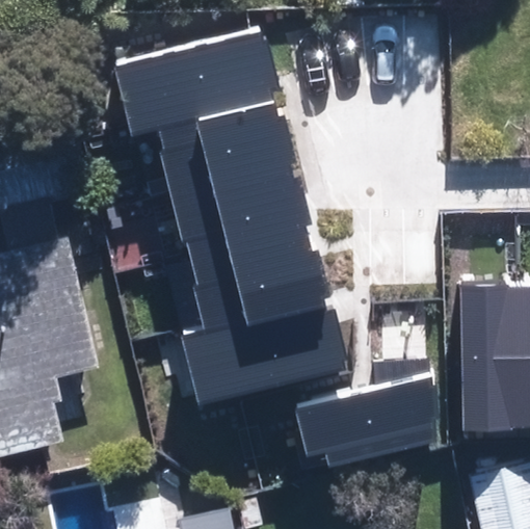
[(182,334),(199,400),(342,366),(259,31),(112,67),(129,132),(155,125),(206,327),(182,334)]
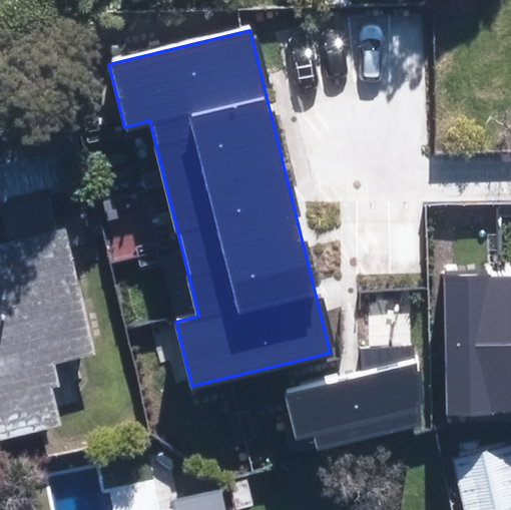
[(71,222),(0,240),(0,426),(66,409),(52,354),(101,342),(71,222)]
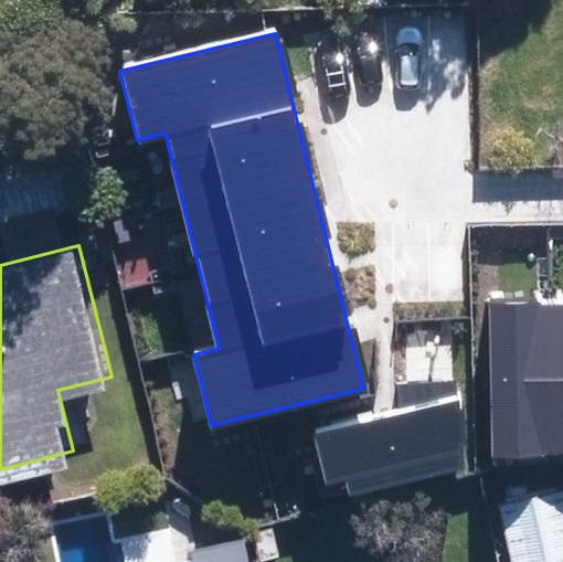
[(562,299),(488,301),(491,454),(562,453),(562,299)]
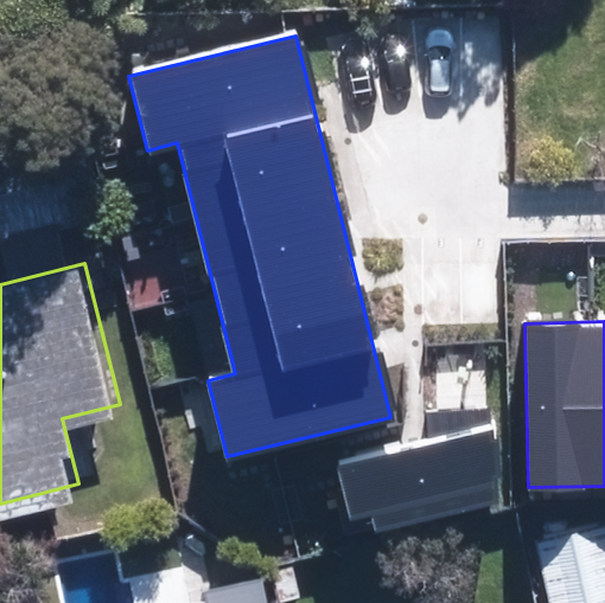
[(490,430),(339,463),(351,515),(373,511),(376,526),(494,498),(490,430)]
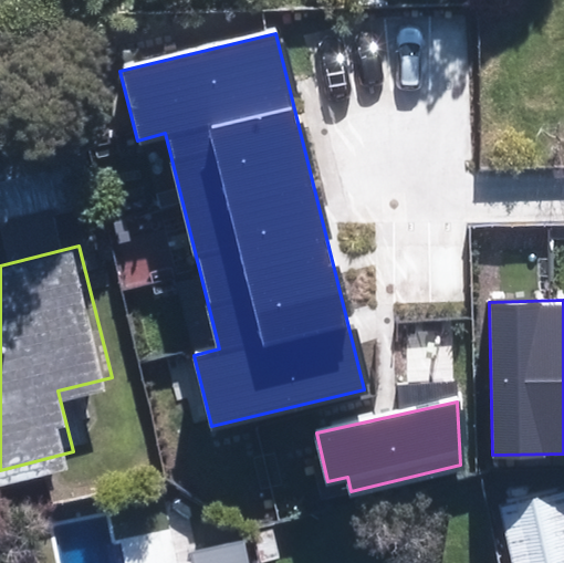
[(563,562),(563,480),(510,493),(525,562),(563,562)]
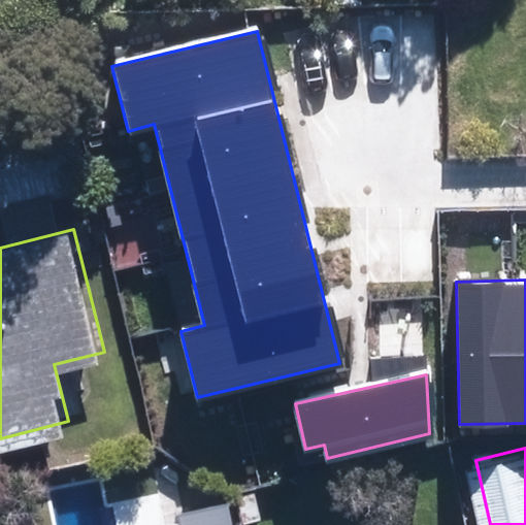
All buildings are outlined.
